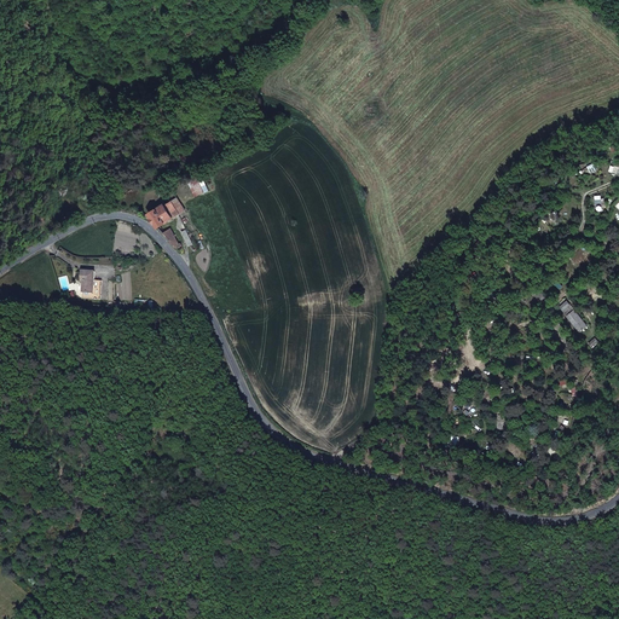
[(150,213),(158,227),(180,215),(175,207),(173,202),(165,207),(163,206),(150,213)]
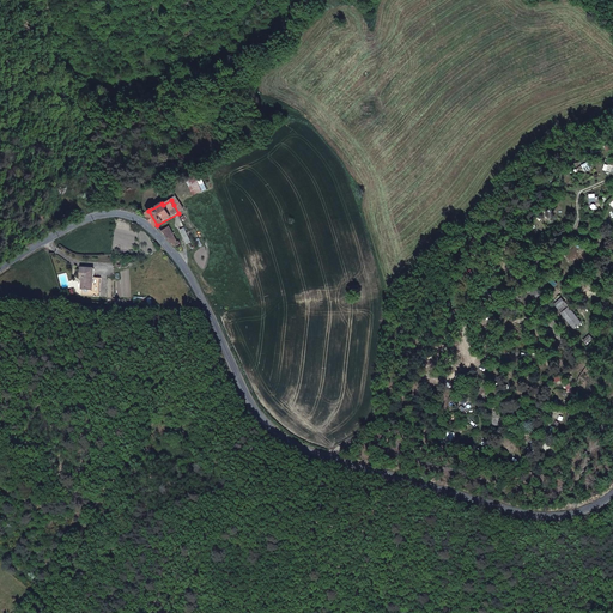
[(163,231),(175,247),(180,244),(178,241),(176,241),(169,229),(163,231)]
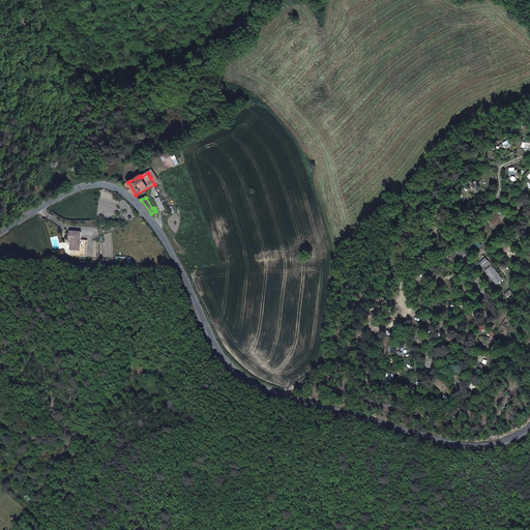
[(70,242),(69,252),(78,252),(80,241),(80,233),(68,232),(67,241),(70,242)]
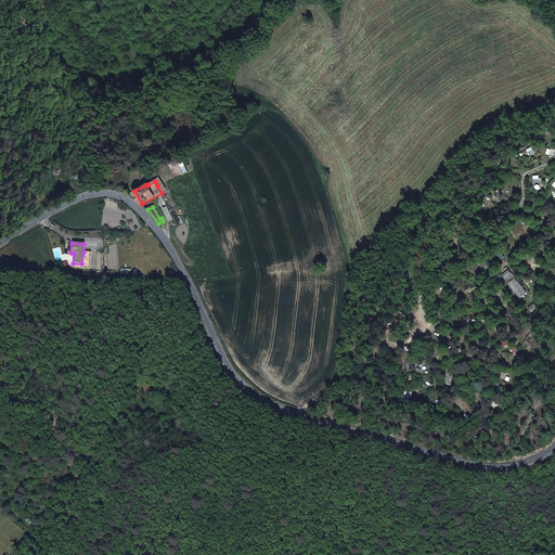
[(81,269),(88,269),(90,253),(84,253),(81,263),(81,269)]
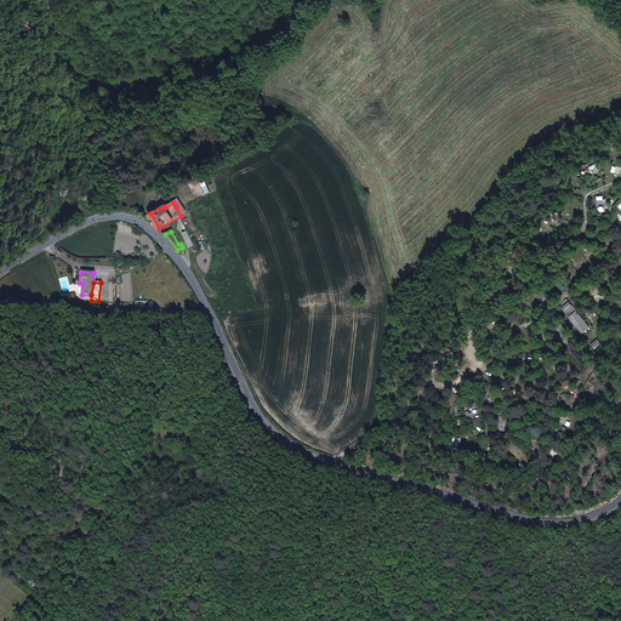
[(588,328),(569,302),(560,308),(581,334),(588,328)]
